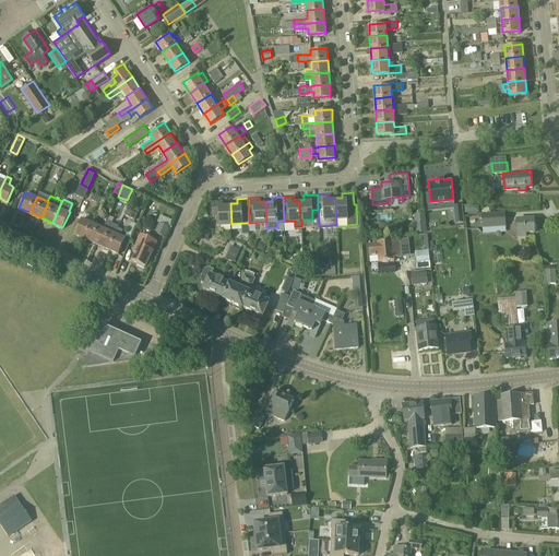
[(213,214),(216,214),(217,222),(218,223),(219,224),(232,224),(230,203),(224,204),(223,199),(213,200),(213,214)]
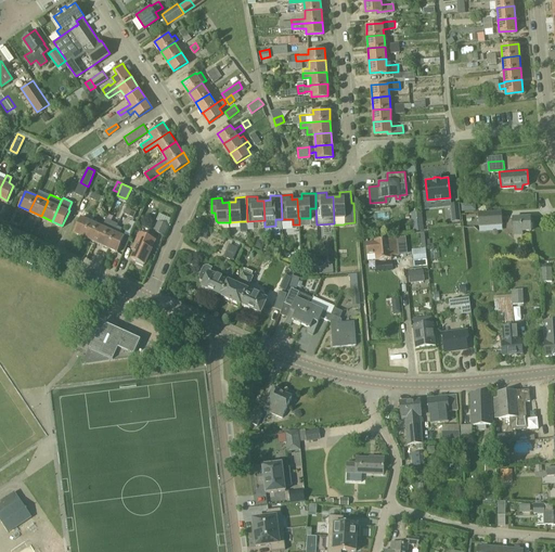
[(459,201),(451,202),(453,219),(460,218),(459,201)]
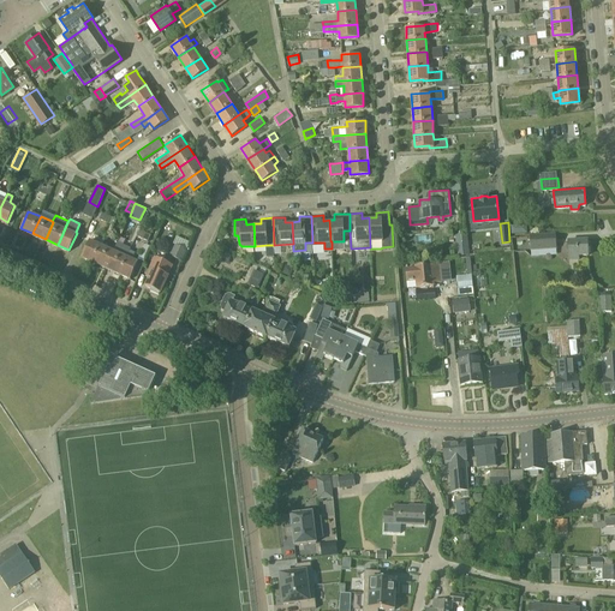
[(467,232),(455,234),(459,255),(470,252),(467,232)]
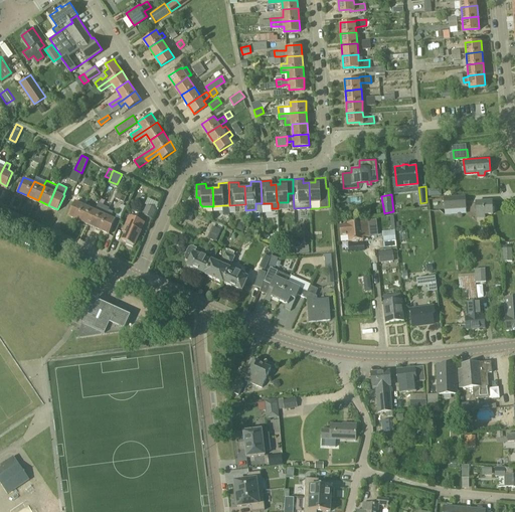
[(467,197),(452,198),(453,211),(467,210),(467,197)]
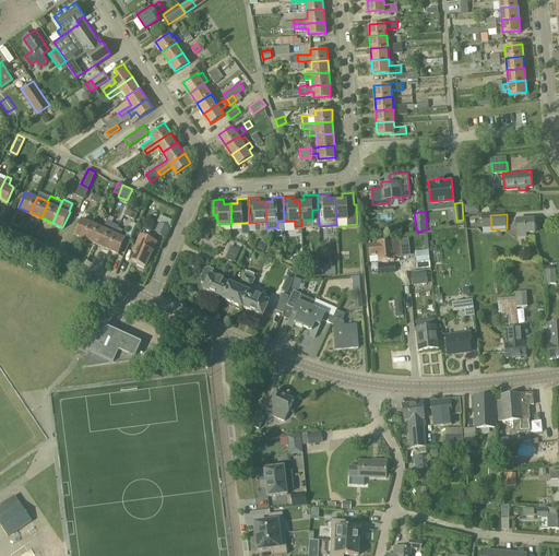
[(534,231),(534,216),(516,217),(518,234),(526,234),(526,231),(534,231)]
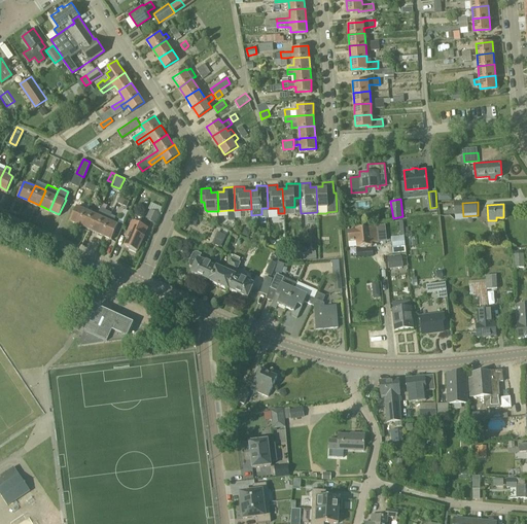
[(70,219),(80,223),(88,209),(77,205),(70,219)]
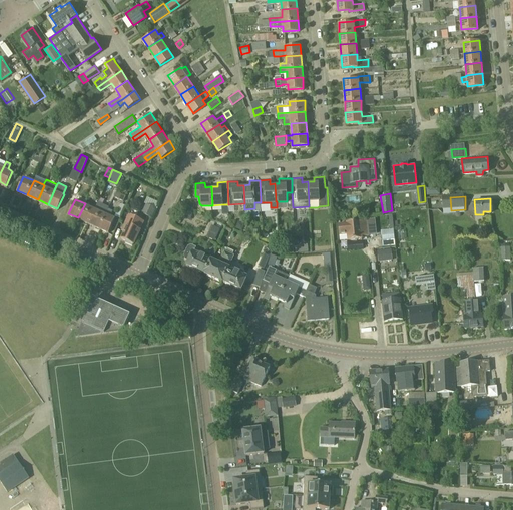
[(155,206),(146,202),(142,211),(151,215),(155,206)]
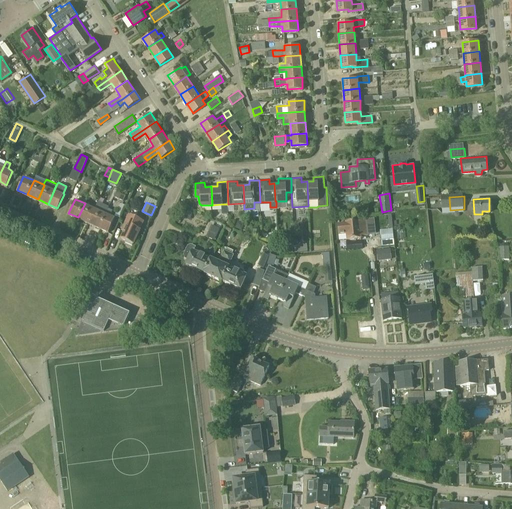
[(85,203),(78,217),(88,222),(95,208),(85,203)]
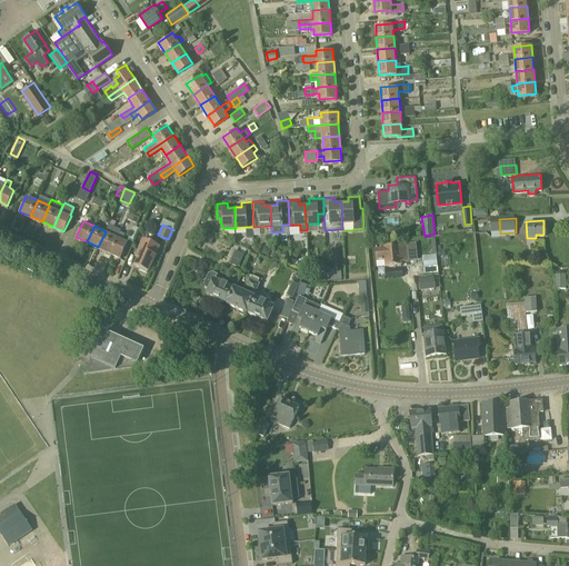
[(202,227),(199,236),(206,239),(210,230),(202,227)]
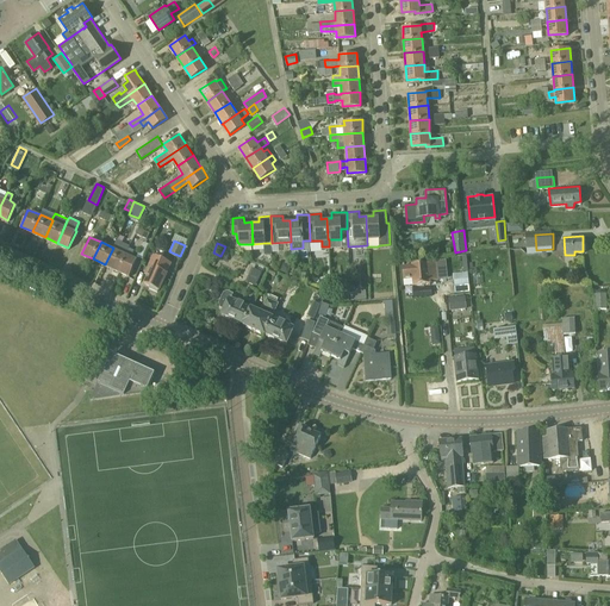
[(125,252),(117,269),(129,275),(137,258),(131,256),(135,249),(129,247),(125,254),(125,252)]
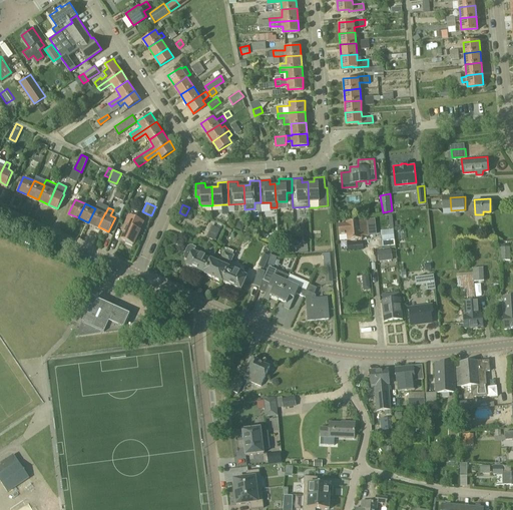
[(95,208),(88,222),(98,226),(105,212),(99,210),(95,208)]
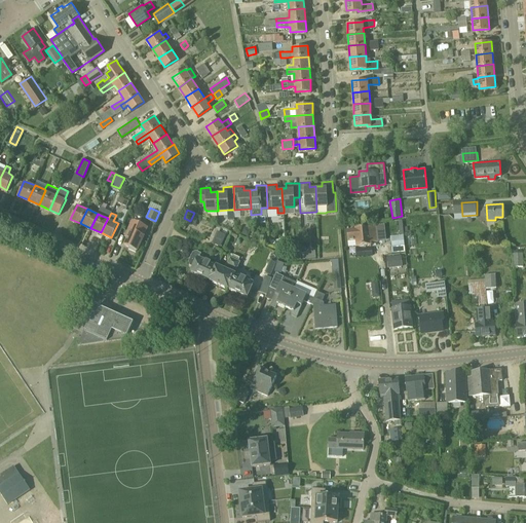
[(127,236),(124,244),(129,246),(128,248),(136,251),(137,249),(139,250),(145,234),(144,234),(147,226),(132,219),(127,229),(124,234),(127,236)]
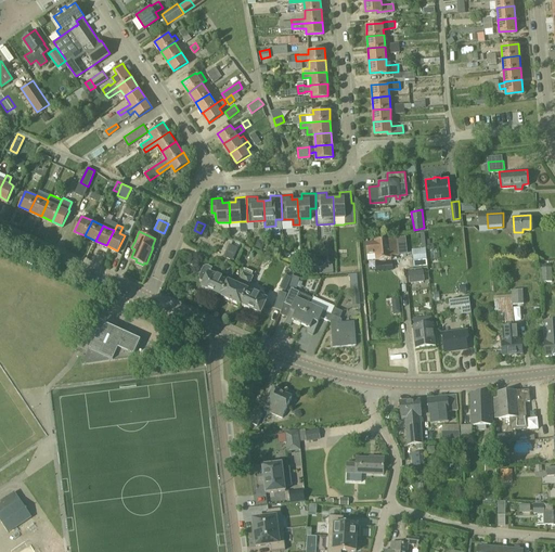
[(391,254),(399,253),(397,236),(365,240),(368,253),(376,252),(376,258),(391,257),(391,254)]
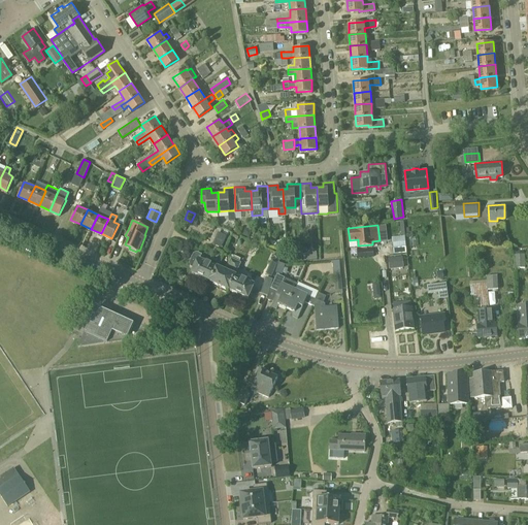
[(245,226),(242,232),(249,235),(252,229),(245,226)]
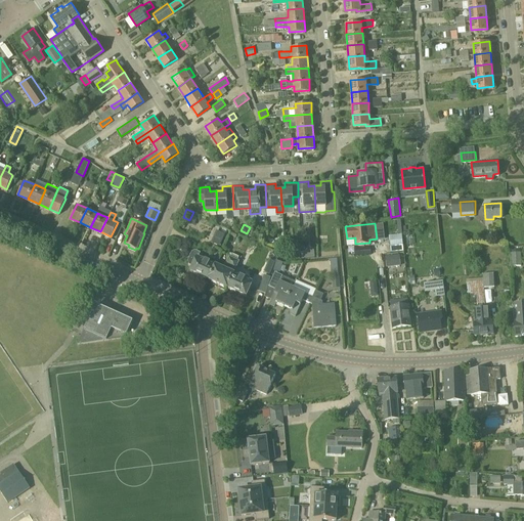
[(218,225),(211,240),(219,244),(223,235),(225,229),(218,225)]
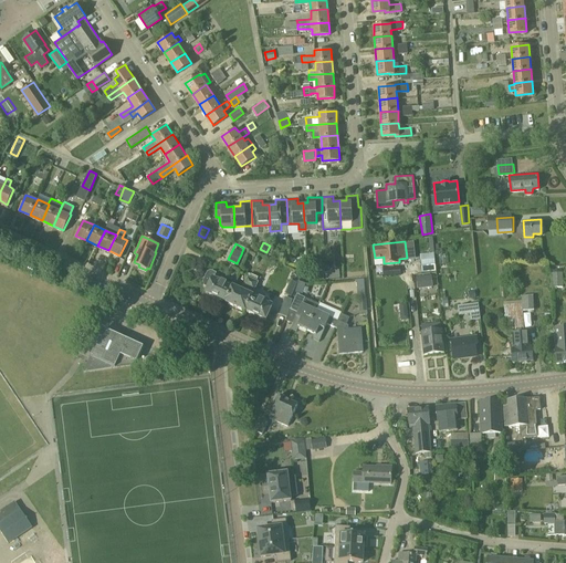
[(422,270),(436,269),(435,258),(421,259),(422,270)]
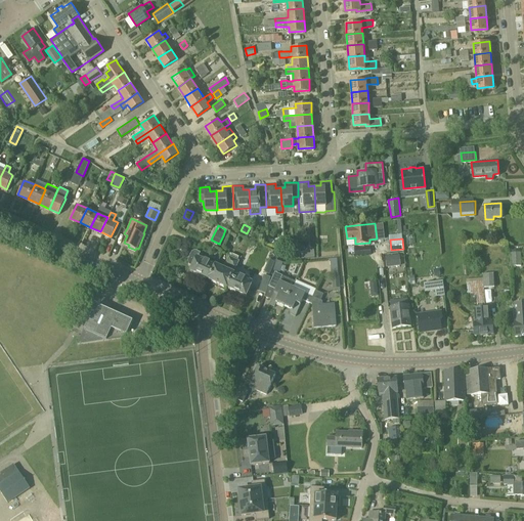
[(192,250),(188,259),(189,262),(193,264),(190,269),(209,277),(210,277),(216,263),(199,255),(200,251),(195,249),(192,250)]
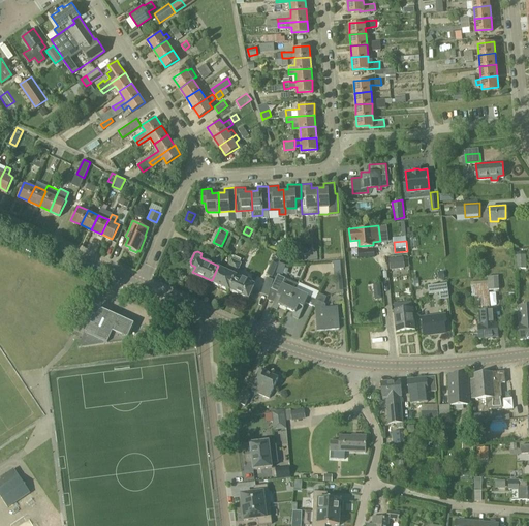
[(525,252),(516,253),(516,267),(526,266),(525,252)]
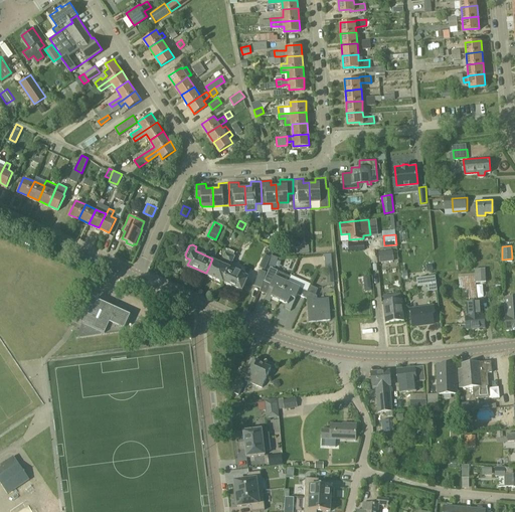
[(206,273),(205,274),(223,283),(224,282),(230,267),(226,265),(228,262),(231,264),(235,254),(233,253),(234,250),(226,246),(225,249),(221,259),(219,262),(212,259),(206,273)]
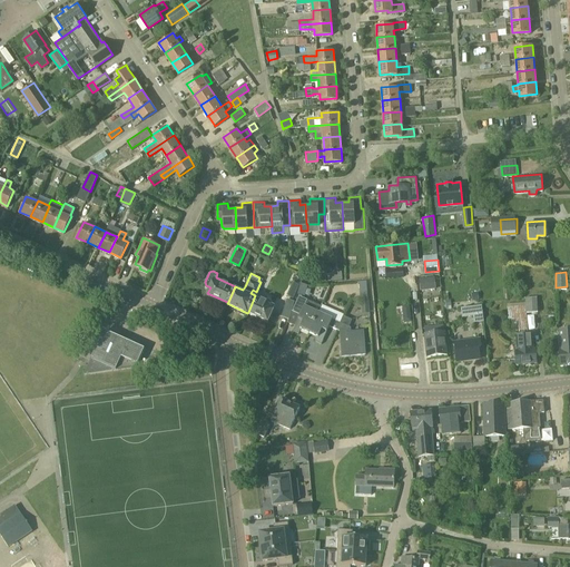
[(434,274),(420,276),(422,287),(435,286),(434,274)]
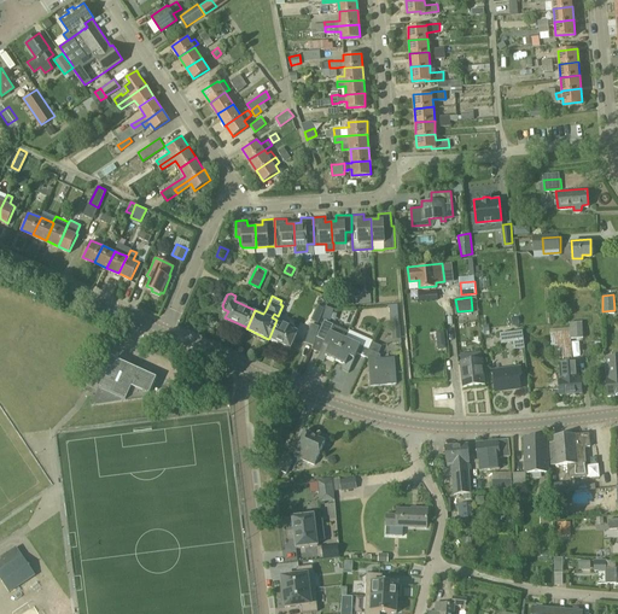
[(326,304),(322,316),(330,319),(333,307),(326,304)]
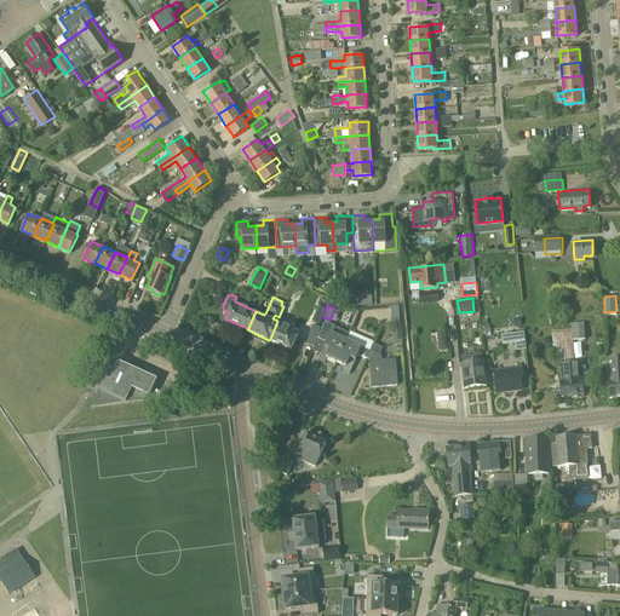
[(277,321),(270,339),(292,349),(299,332),(277,321)]
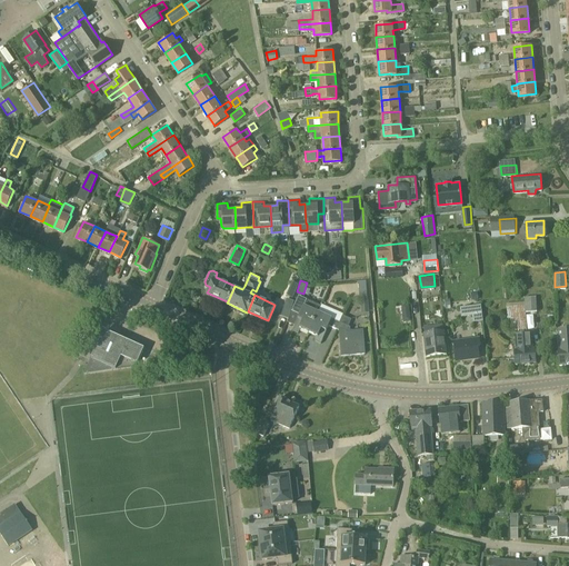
[(299,295),(292,309),(300,313),(298,316),(292,328),(298,331),(302,327),(309,330),(318,310),(305,304),(307,298),(299,295)]
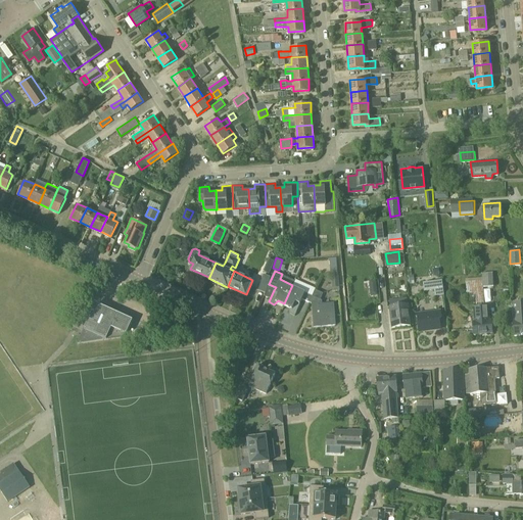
[(264,272),(258,288),(266,290),(271,275),(264,272)]
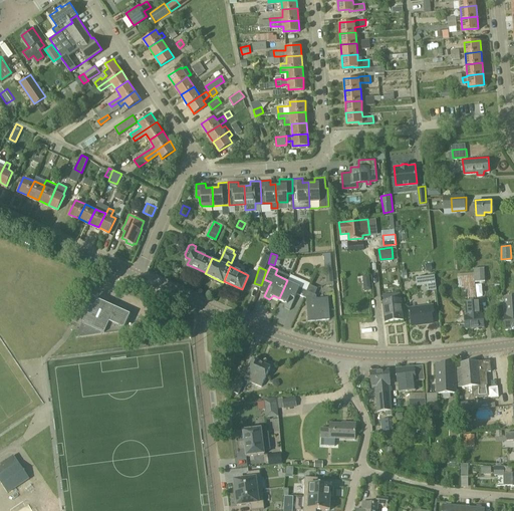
[(333,267),(332,267),(326,267),(327,282),(334,282),(333,267)]
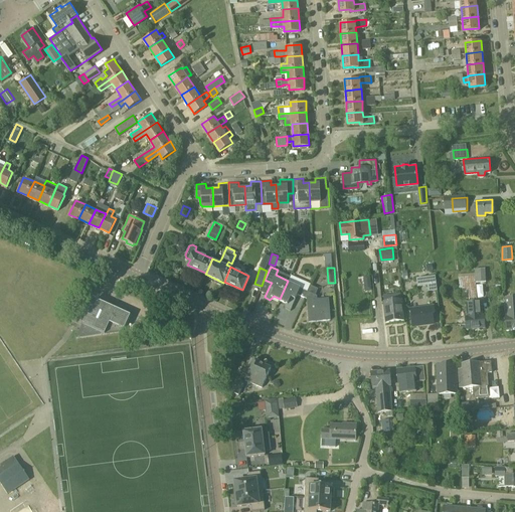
[(475,271),(458,272),(459,286),(462,286),(462,291),(468,290),(468,296),(476,296),(476,290),(475,279),(475,271)]
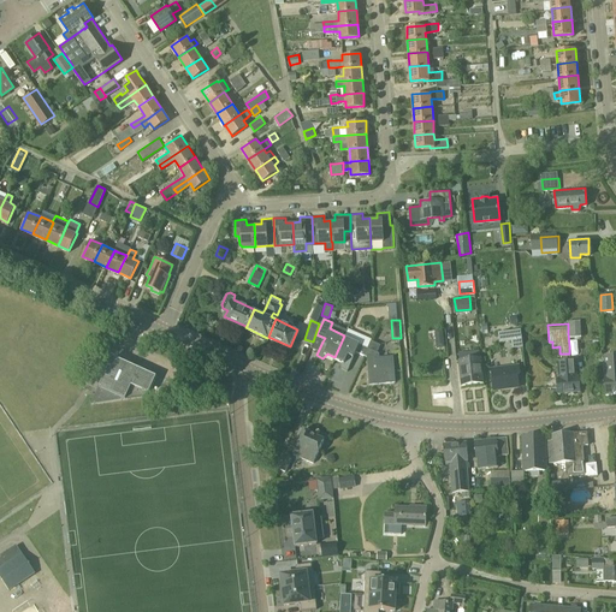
[(520,327),(510,328),(513,345),(522,344),(520,327)]
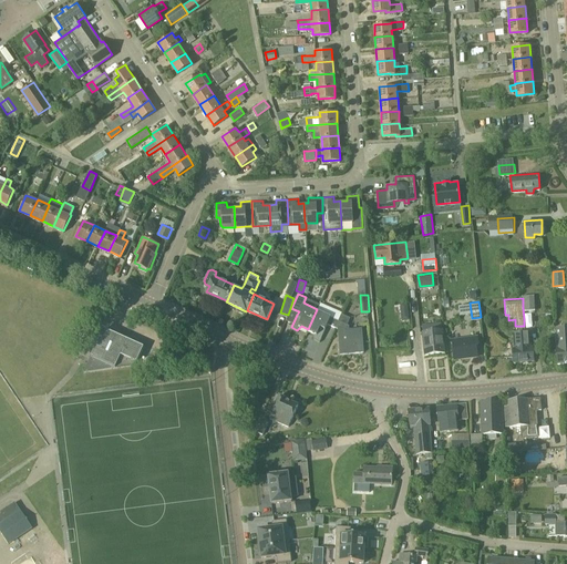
[(102,309),(96,307),(92,315),(98,318),(102,309)]
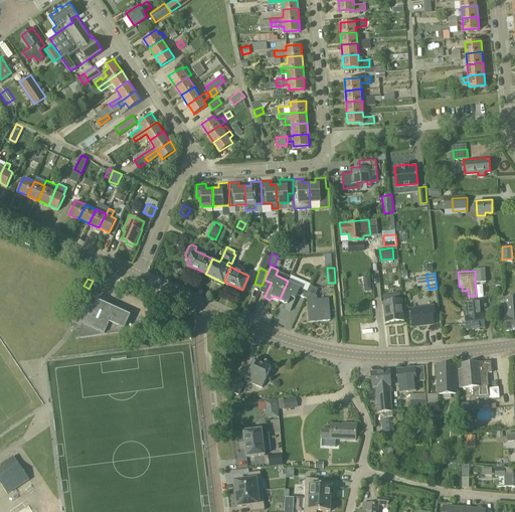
[(280,299),(286,302),(286,307),(291,309),(298,293),(305,296),(307,289),(301,286),(288,281),(280,299)]
